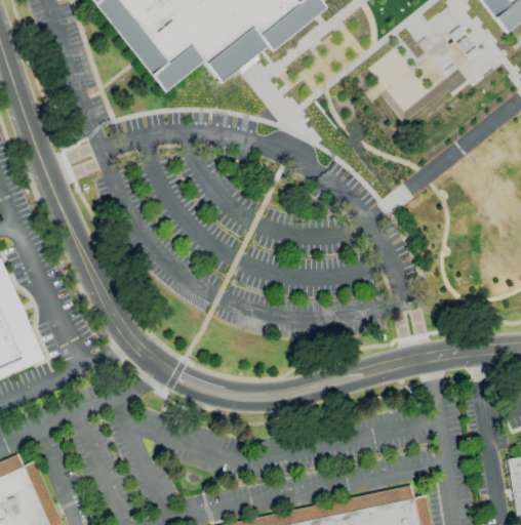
[(319,0),(328,11),(274,52),(270,45),(222,85),(202,64),(166,94),(91,0),(319,0)]
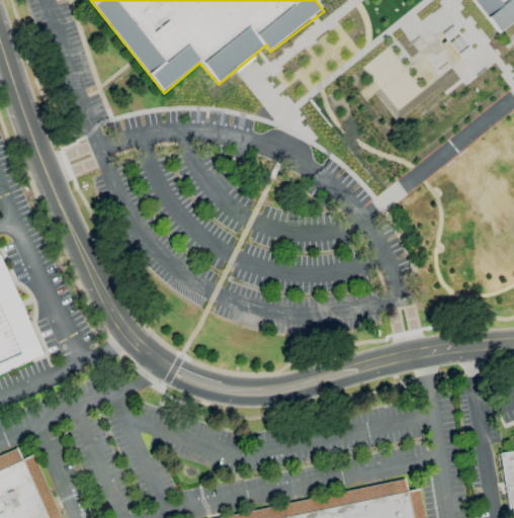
[(513,0),(473,0),(499,33),(513,21),(513,0)]
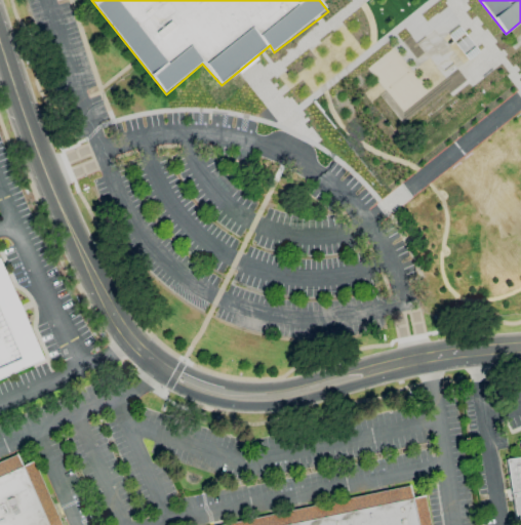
[(0,374),(39,357),(0,259),(0,374)]
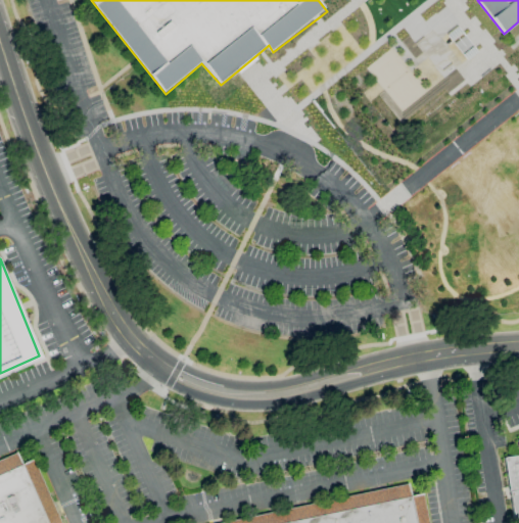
[(518,522),(515,522),(502,459),(518,458),(518,452),(517,441),(518,440),(518,522)]
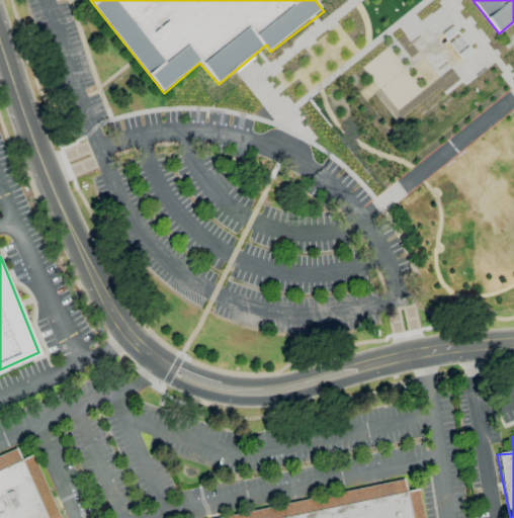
[(0,456),(15,449),(23,461),(34,456),(61,517),(0,517),(0,456)]
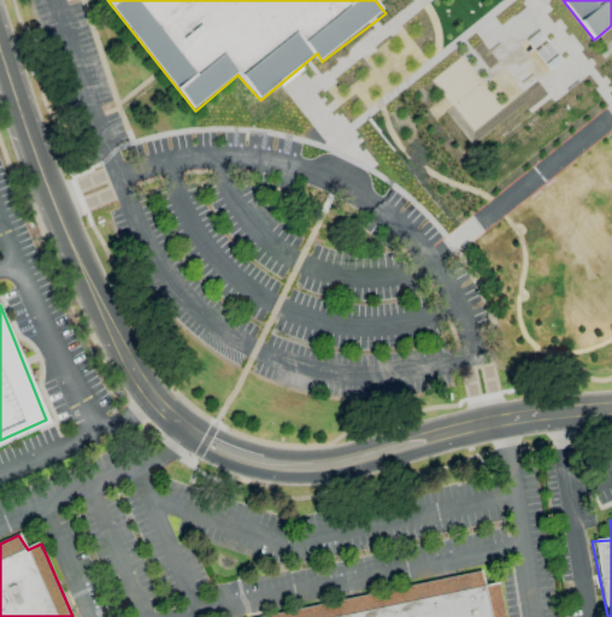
[(507,616),(263,616),(481,570),(486,588),(501,583),(507,616)]
